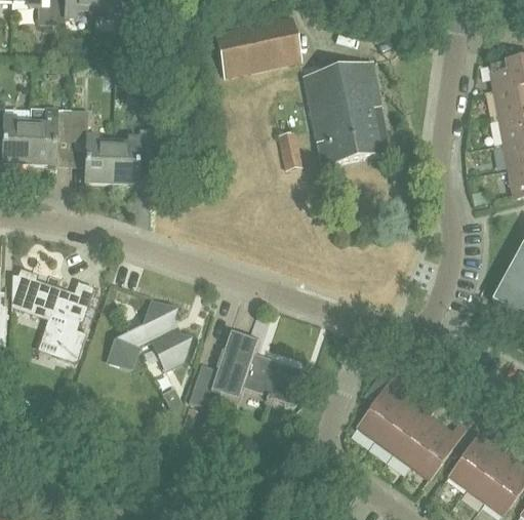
[(13,0),(13,8),(27,8),(27,6),(38,7),(37,26),(42,33),(52,33),(52,27),(53,0),(13,0)]
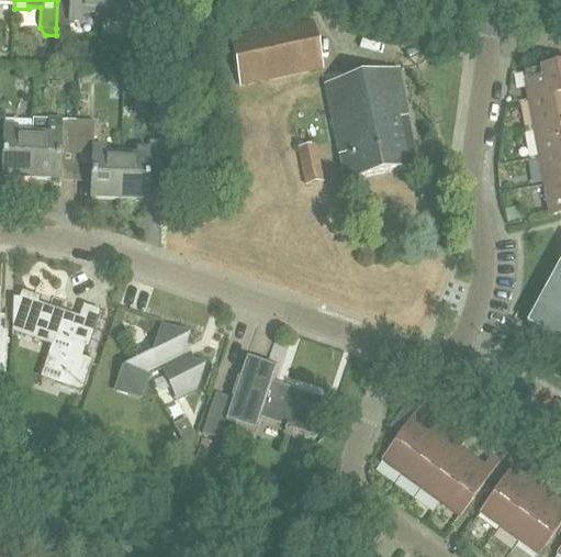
[(99,12),(99,0),(57,0),(56,29),(69,29),(69,20),(81,21),(81,12),(99,12)]
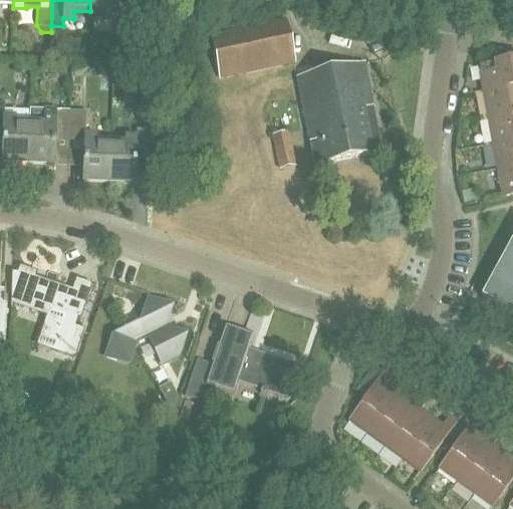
[(90,0),(90,11),(103,12),(103,20),(114,21),(114,28),(127,29),(130,10),(130,0),(90,0)]
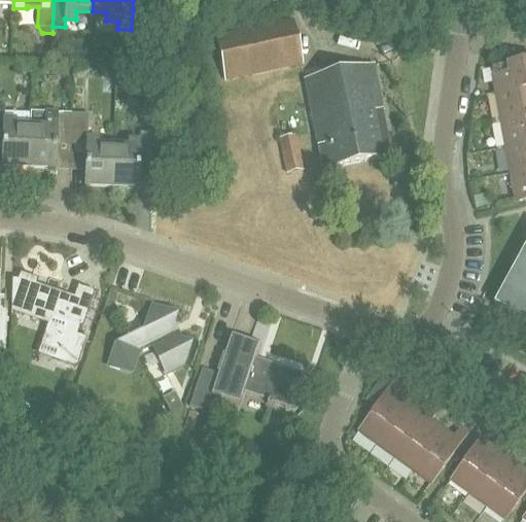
[(303,61),(293,16),(217,33),(226,76),(303,61)]
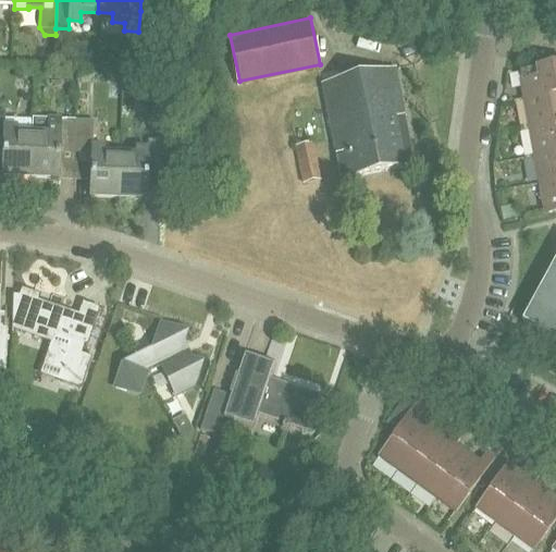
[(555,60),(520,66),(520,68),(526,96),(555,89),(555,60)]
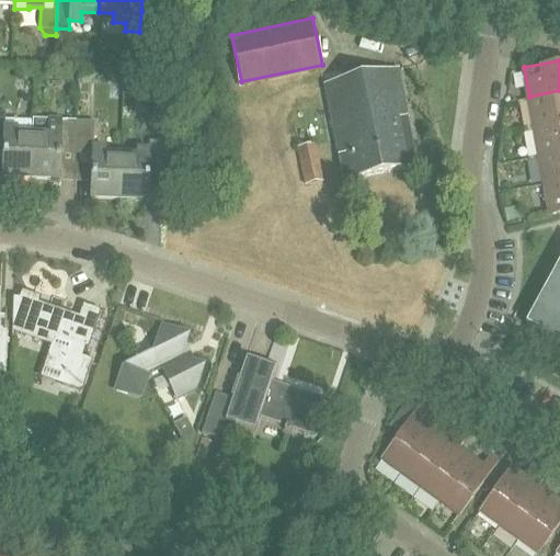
[(331,108),(345,177),(418,161),(409,121),(398,66),(326,81),(331,108)]
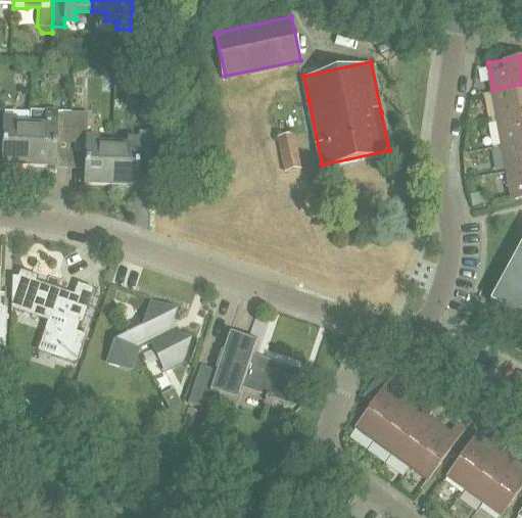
[(521,84),(493,90),(499,116),(521,111),(521,84)]
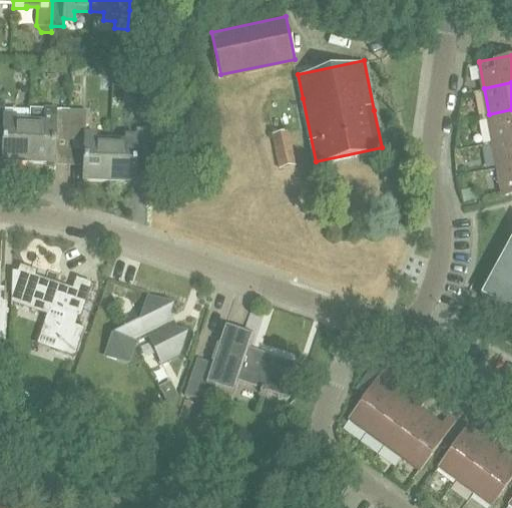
[(1,158),(27,159),(28,122),(15,122),(15,114),(4,114),(4,105),(0,104),(0,133),(2,133),(1,158)]
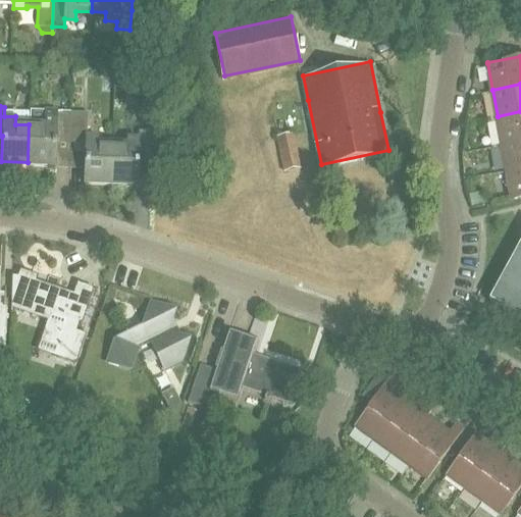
[(54,139),(70,140),(71,109),(32,108),(31,124),(29,124),(28,162),(54,163),(54,139)]
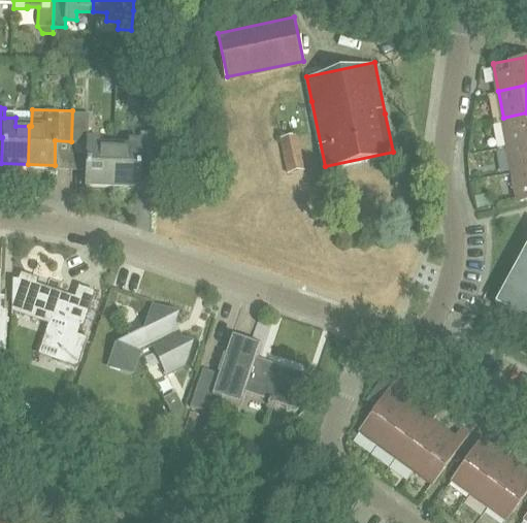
[(87,141),(86,166),(85,184),(111,185),(112,145),(99,144),(99,137),(87,136),(88,111),(72,110),(71,141),(87,141)]
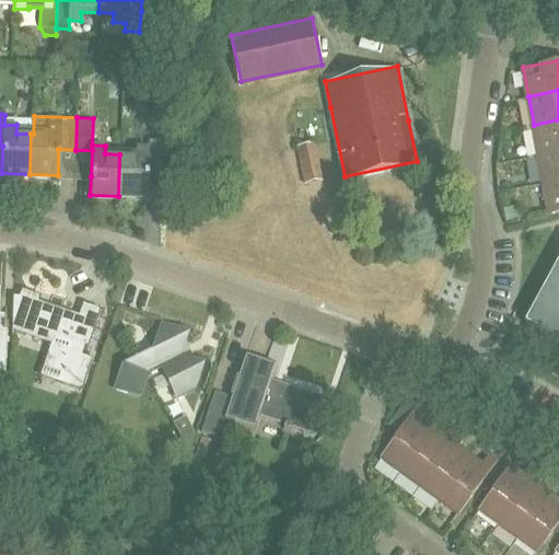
[(558,119),(534,125),(534,128),(537,153),(558,149),(558,119)]
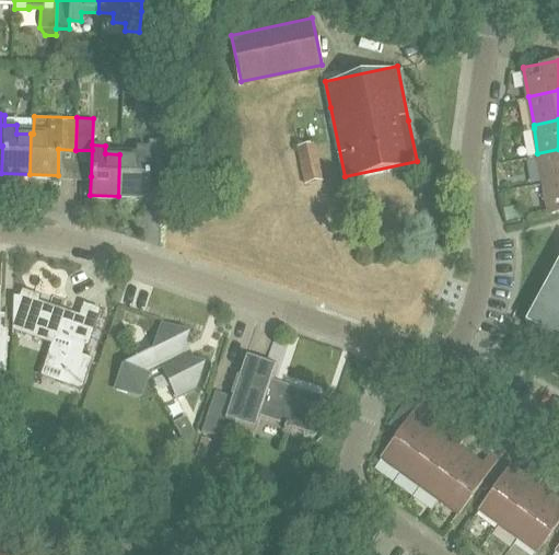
[(135,154),(119,154),(118,196),(146,197),(147,170),(164,171),(165,139),(148,138),(148,148),(135,147),(135,154)]
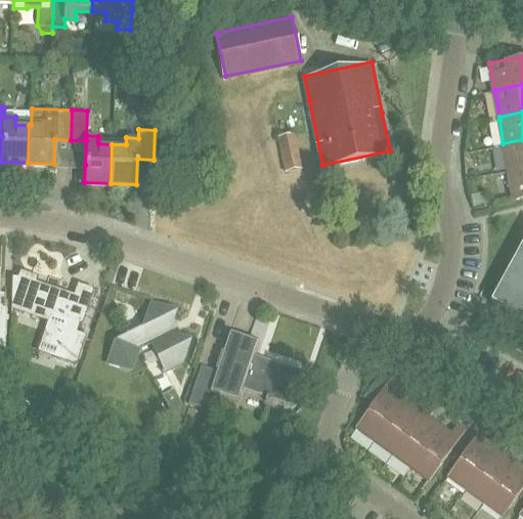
[(300,165),(295,139),(293,132),(277,135),(285,169),(300,165)]
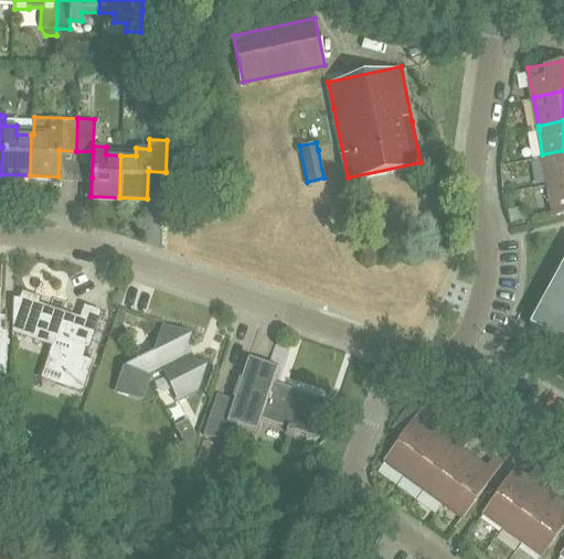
[(563,150),(542,154),(547,183),(563,180),(563,150)]
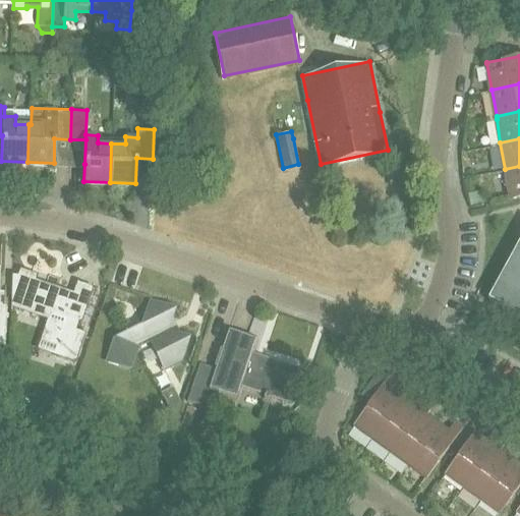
[(519,166),(505,169),(510,196),(519,193),(519,166)]
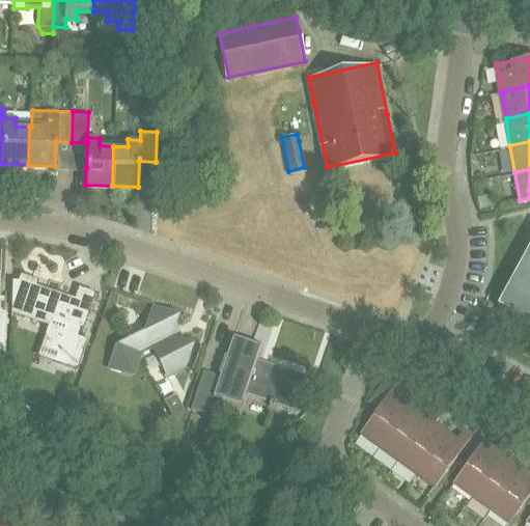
[(529,242),(496,304),(529,322),(529,242)]
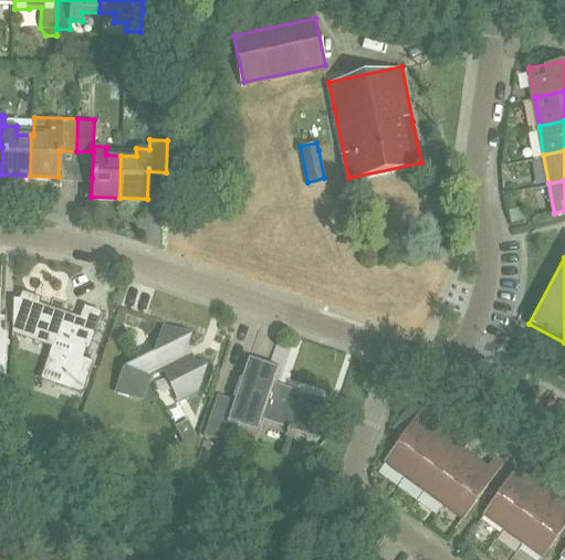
[(53,340),(43,367),(69,376),(65,386),(82,391),(93,360),(81,356),(85,346),(87,347),(101,309),(83,303),(79,315),(37,300),(39,295),(21,289),(19,296),(12,295),(11,325),(53,340)]
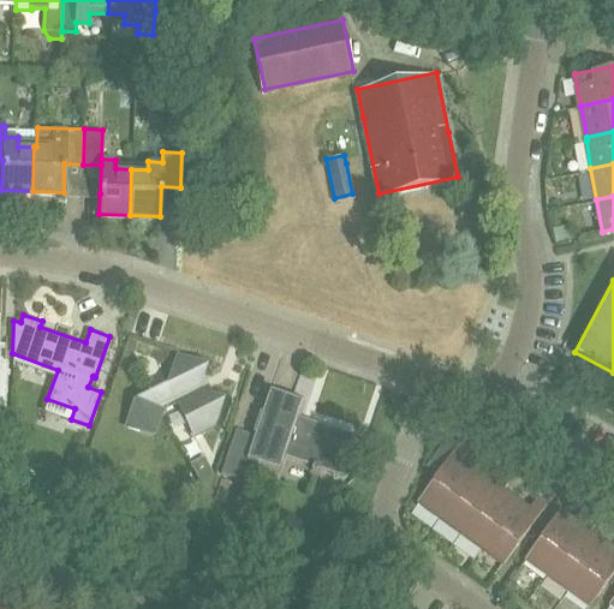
[(214,395),(201,371),(204,363),(179,354),(170,380),(136,396),(126,423),(154,433),(162,407),(178,399),(195,434),(212,425),(221,398),(214,395)]
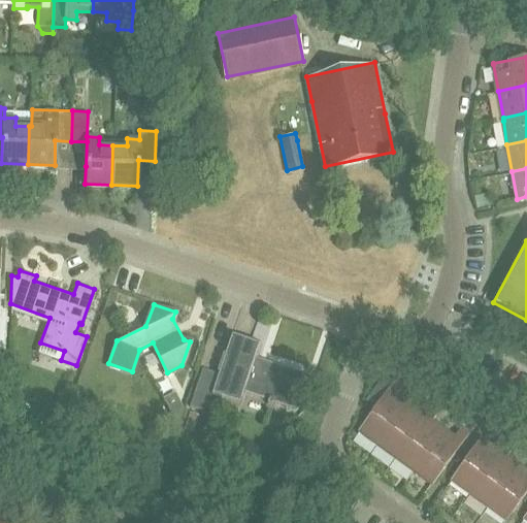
[(257,357),(262,340),(231,330),(217,371),(202,366),(190,404),(205,410),(210,394),(240,403),(245,390),(295,406),(306,373),(257,357)]
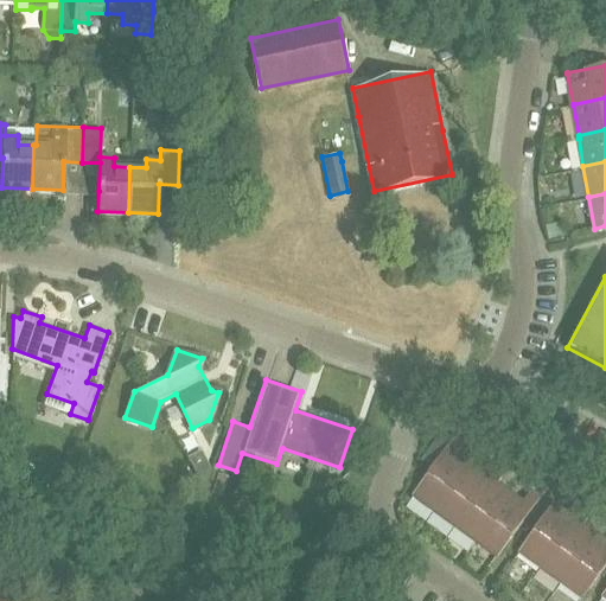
[(465,440),(455,433),(412,493),(432,509),(470,460),(457,451),(465,440)]
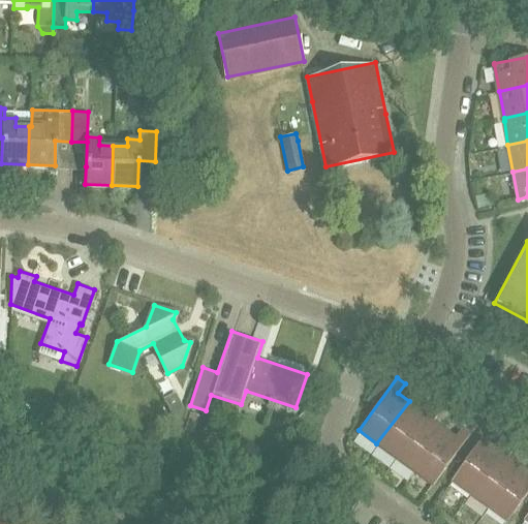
[(164,396),(178,425),(185,406),(177,390),(164,396)]
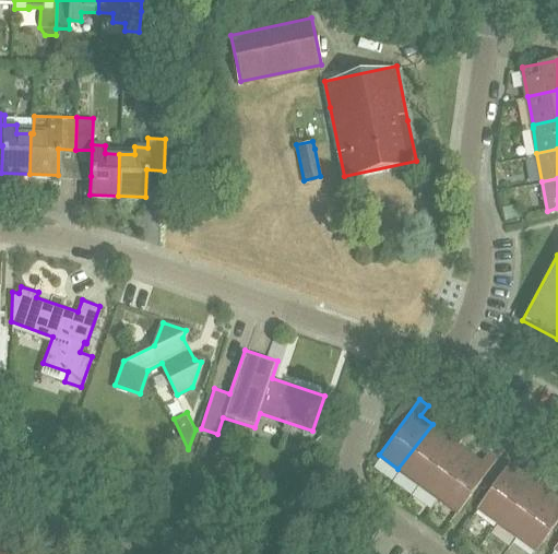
[(398,469),(417,482),(459,427),(451,422),(443,432),(432,424),(398,469)]
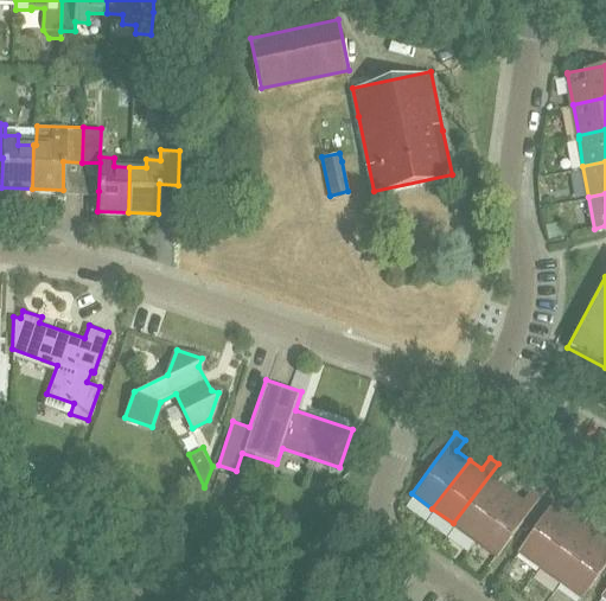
[(473,538),(510,488),(498,480),(506,470),(498,464),(453,523),(473,538)]
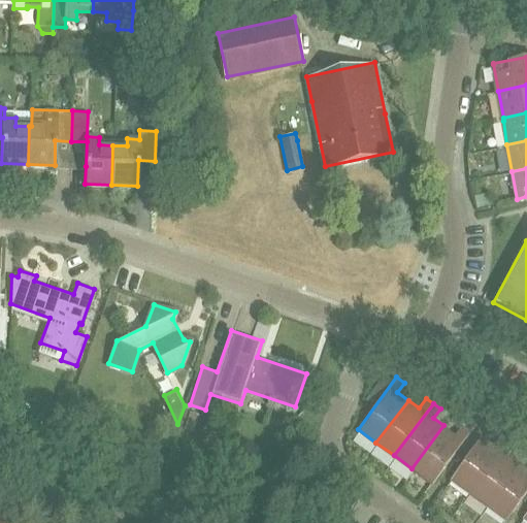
[(455,433),(443,425),(412,468),(431,483),(469,430),(462,425),(455,433)]
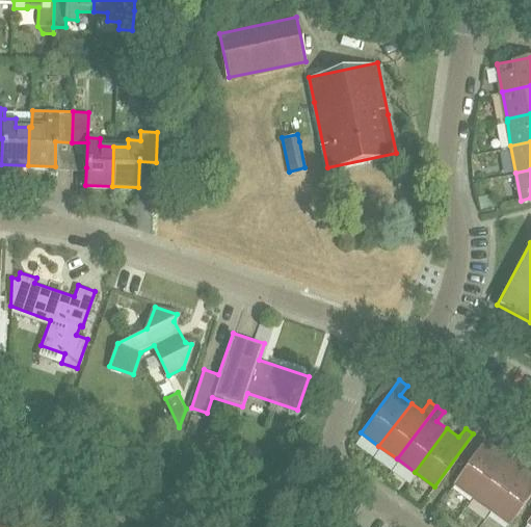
[(453,482),(473,496),(510,443),(504,438),(498,448),(485,439),(453,482)]
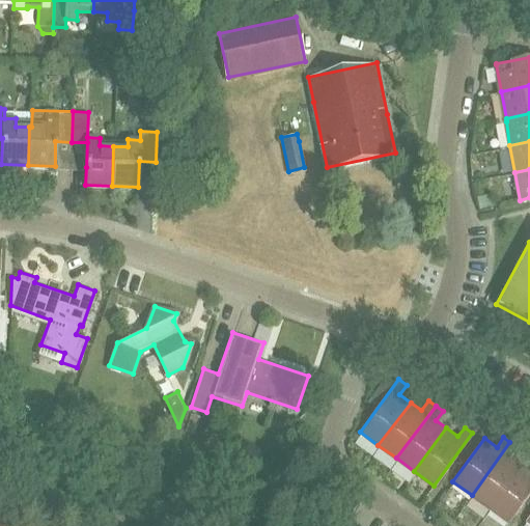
[(517,447),(509,442),(472,495),(491,508),(522,465),(510,457),(517,447)]
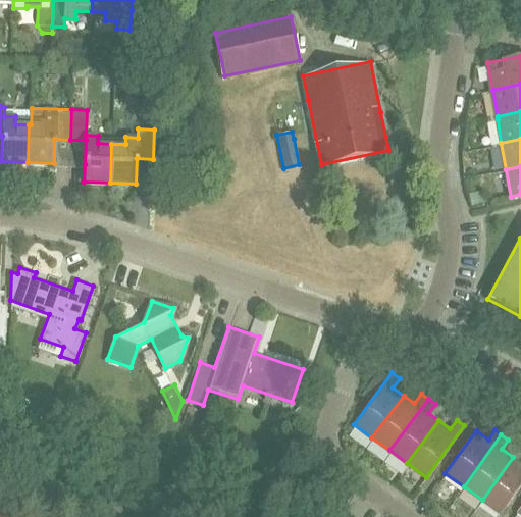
[(520,462),(513,457),(482,500),(501,513),(520,484),(520,462)]
